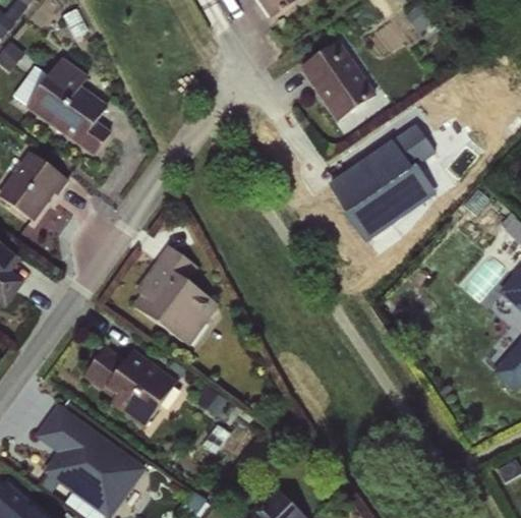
[(257,0),(271,17),(296,0),(257,0)]
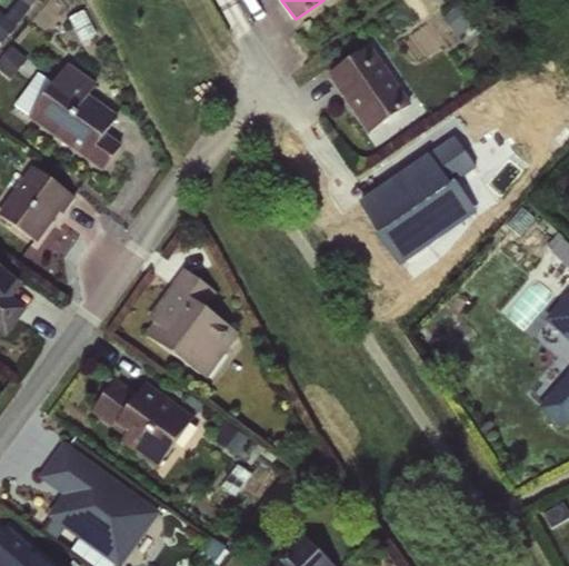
[(410,101),(369,42),(327,72),(368,131),(410,101)]
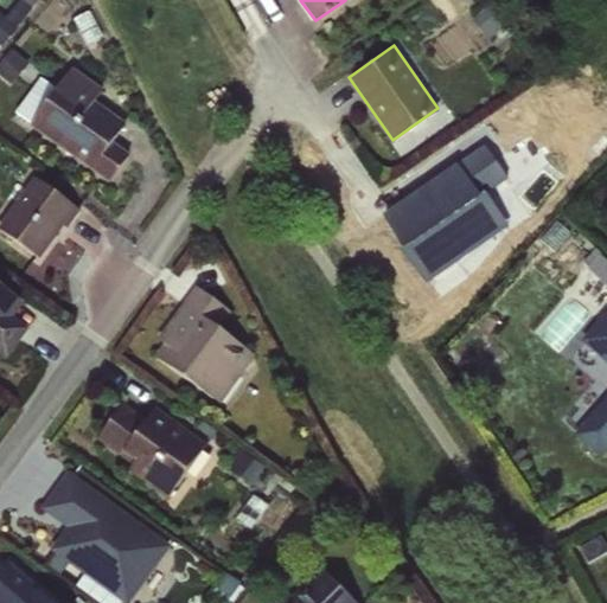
[(56,85),(40,76),(16,110),(109,180),(129,153),(113,140),(125,122),(95,98),(102,87),(71,65),(56,85)]
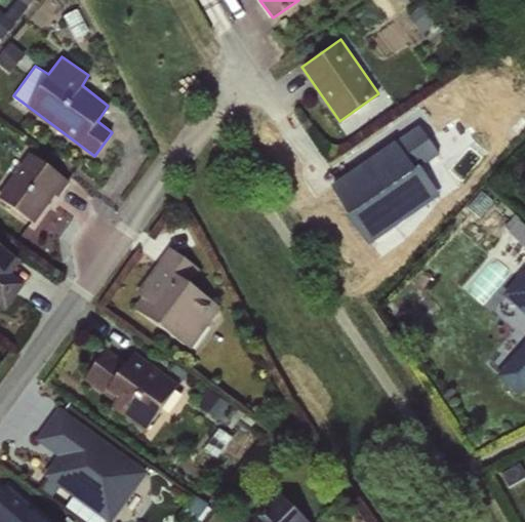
[(373,232),(441,188),(423,160),(442,149),(425,121),(336,178),(348,196),(350,195),(373,232)]
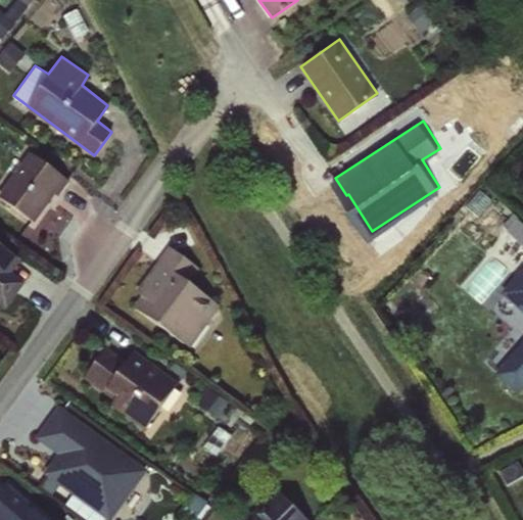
[(57,195),(68,180),(30,151),(0,191),(0,196),(34,221),(54,193),(57,195)]
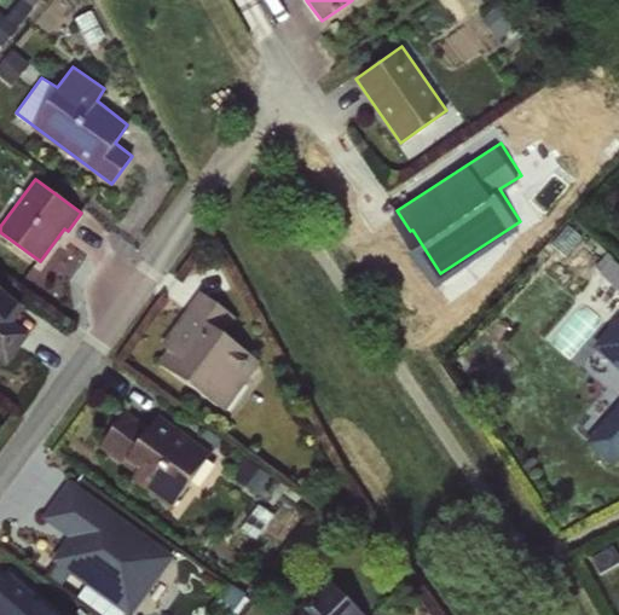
[(235,314),(198,289),(160,343),(166,349),(160,361),(225,410),(260,360),(223,334),(235,314)]
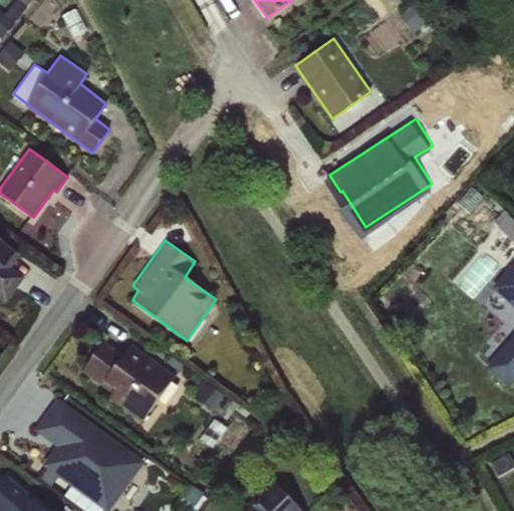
[(0,298),(5,302),(24,276),(10,266),(18,253),(0,241),(0,298)]
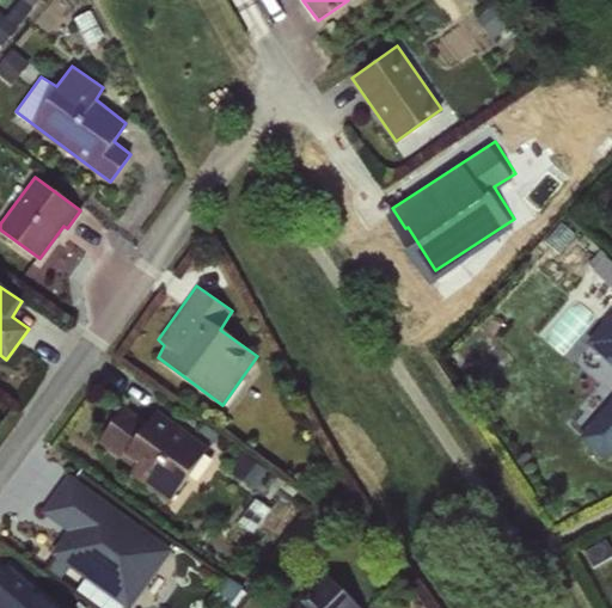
[(611,312),(585,341),(611,364),(611,398),(577,436),(605,460),(611,453),(611,312)]
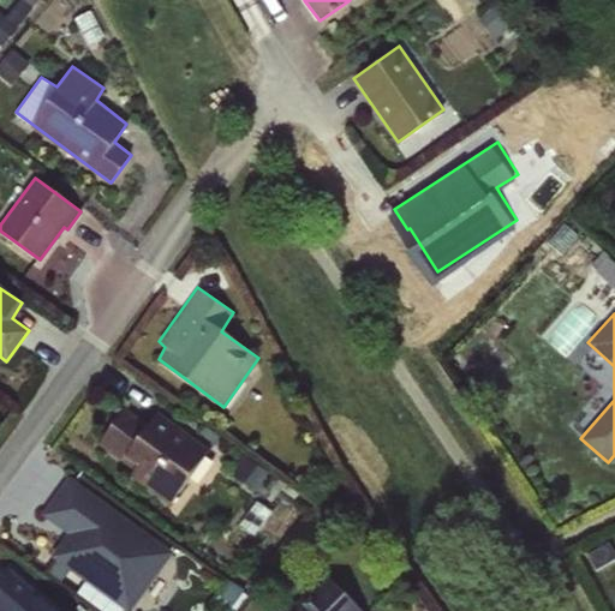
[(126,405),(97,443),(133,469),(130,474),(169,502),(209,448),(157,409),(149,421),(126,405)]
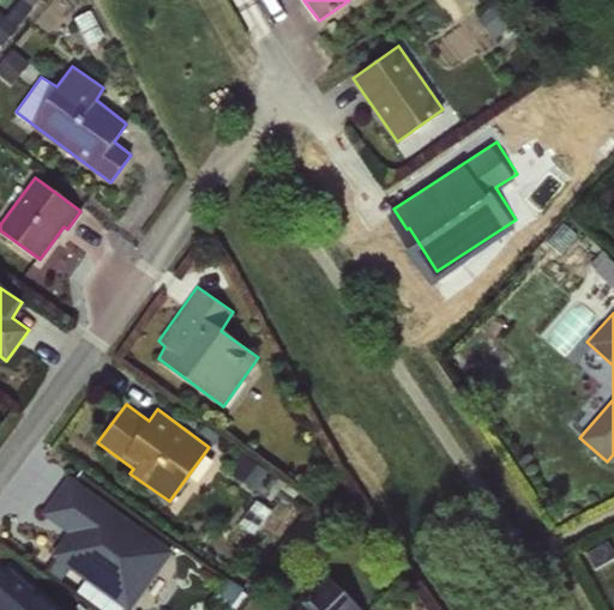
[(50,554),(126,609),(130,609),(173,553),(67,475),(42,513),(66,532),(50,554)]
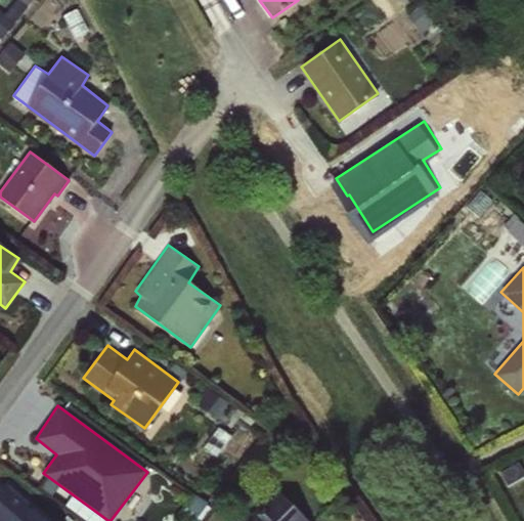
[(57,520),(14,479),(0,494),(0,519),(2,520),(57,520)]
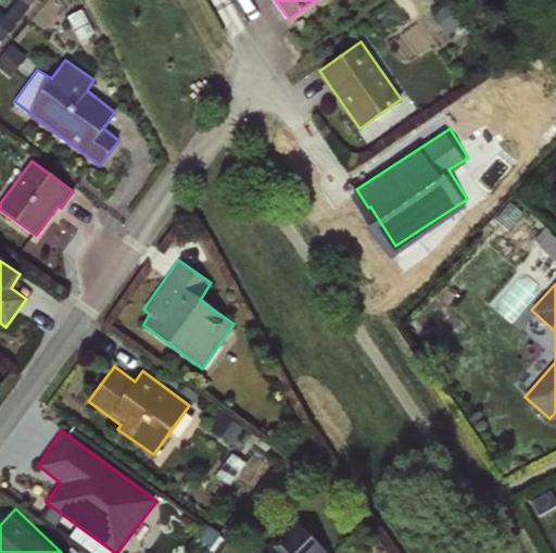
[(328,552),(292,518),(258,552),(328,552)]
